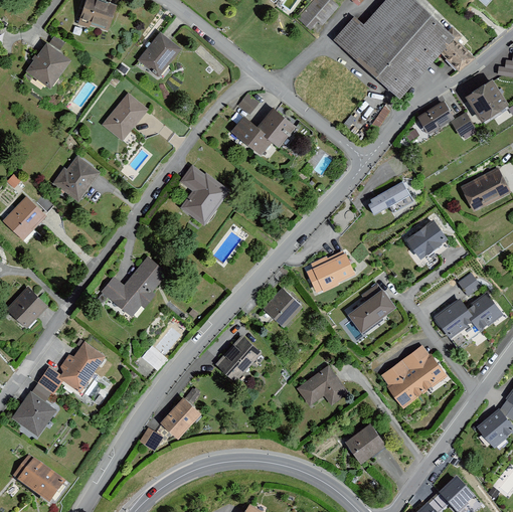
[(122,35),(131,7),(108,0),(87,0),(80,21),(122,35)]
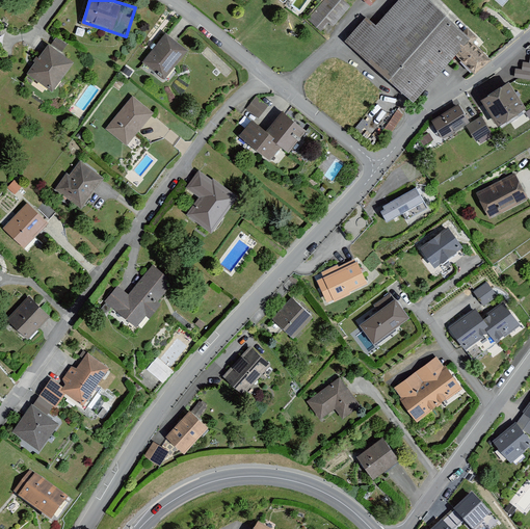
[(316,0),(305,15),(329,35),(354,3),(350,0),(316,0)]
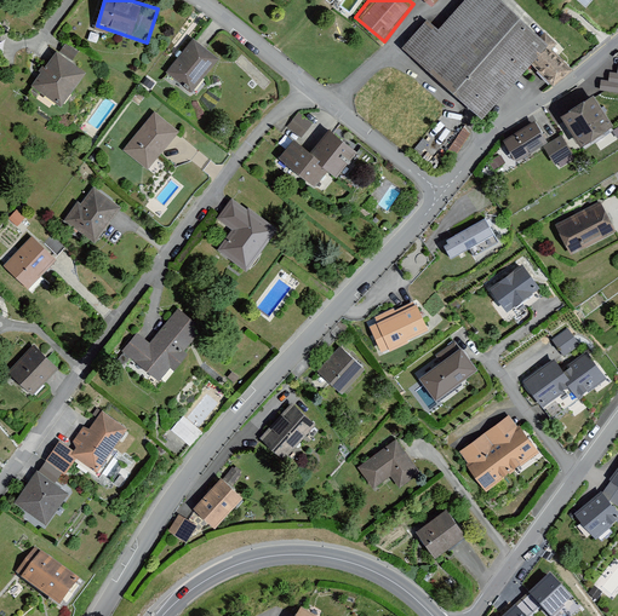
[(548,45),(498,0),(463,0),(436,29),(427,21),(401,49),(480,119),(531,63),(548,45)]
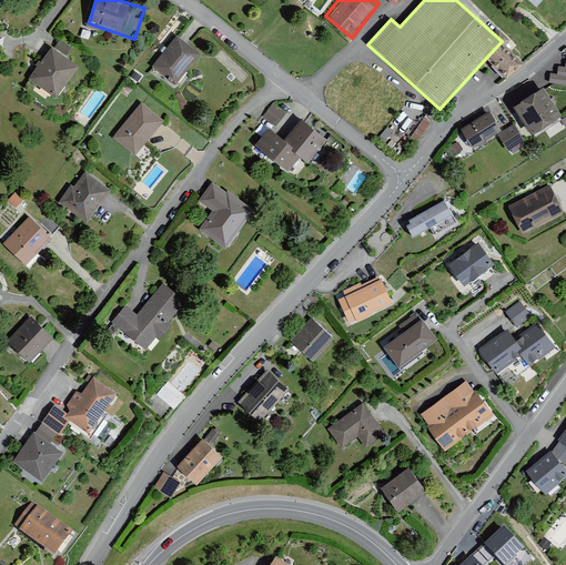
[(202,49),(175,31),(151,66),(179,84),(202,49)]
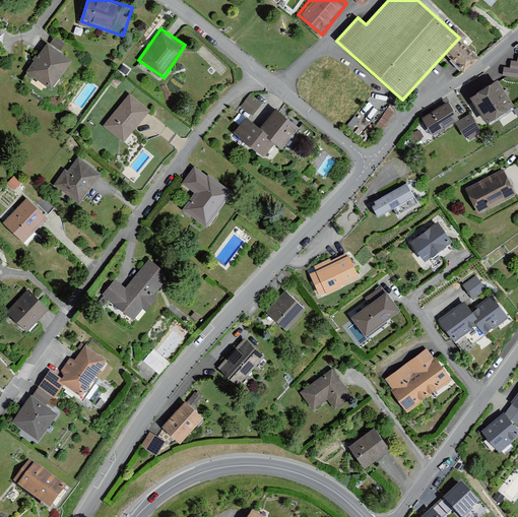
[(479,59),(459,38),(445,53),(463,73),(479,59)]
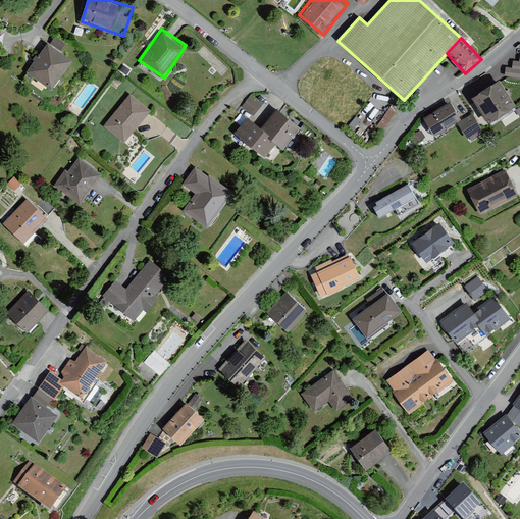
[(45,41),(26,68),(52,87),(71,59),(45,41)]
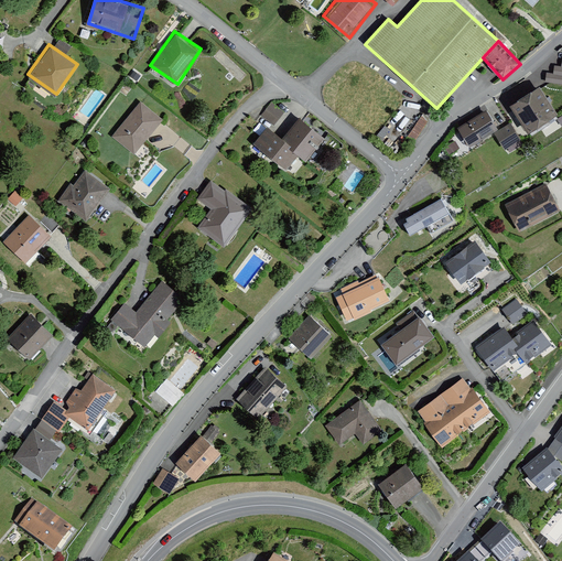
[(549,77),(561,79),(561,62),(560,71),(550,68),(549,77)]
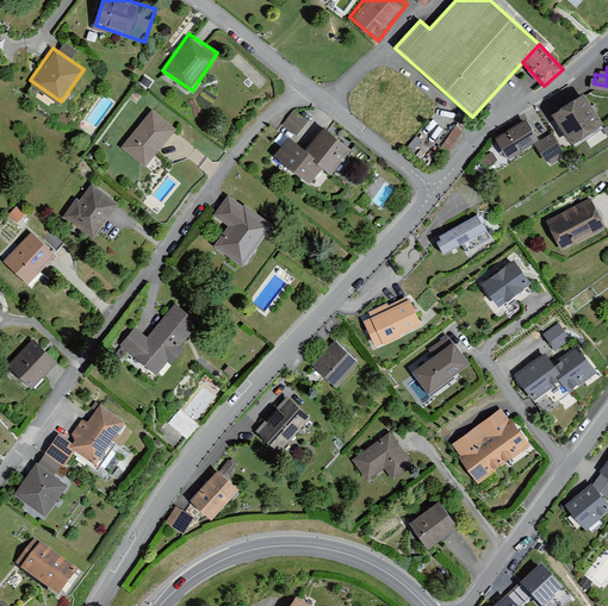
[(607,108),(595,88),(564,108),(583,138),(607,120),(607,108)]
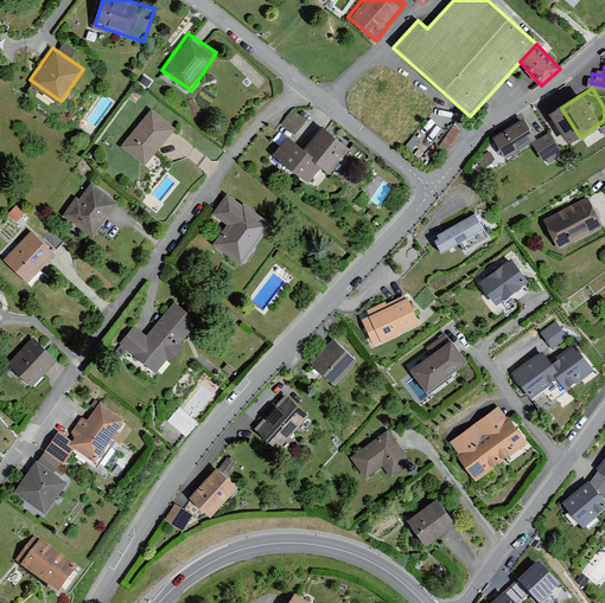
[(176,123),(150,104),(120,145),(145,164),(176,123)]
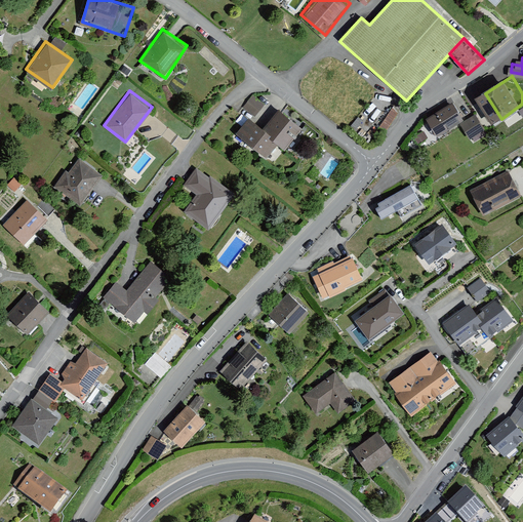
[(243,107),(255,117),(266,105),(253,94),(243,107)]
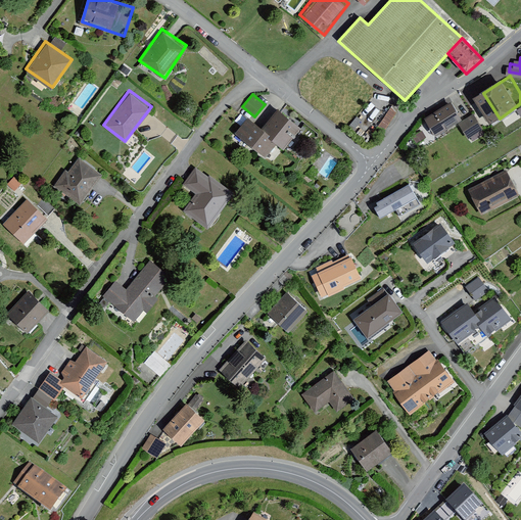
[(473,119),(463,103),(437,120),(447,135),(473,119)]
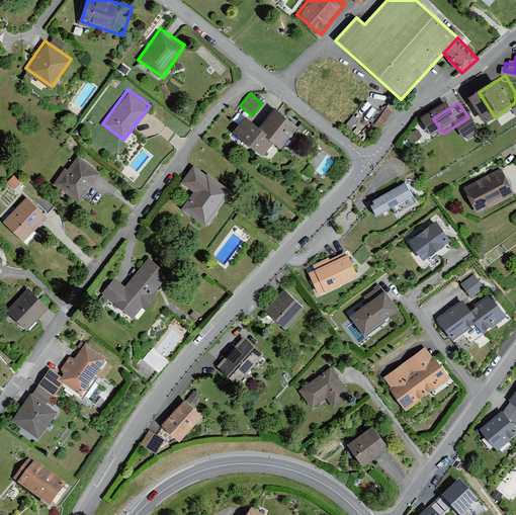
[(293,125),(276,111),(260,131),(273,142),(278,146),(293,125)]
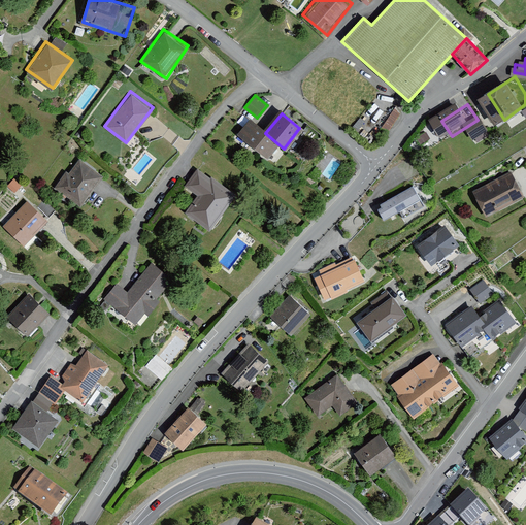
[(266,159),(278,144),(265,133),(252,122),(239,136),(266,159)]
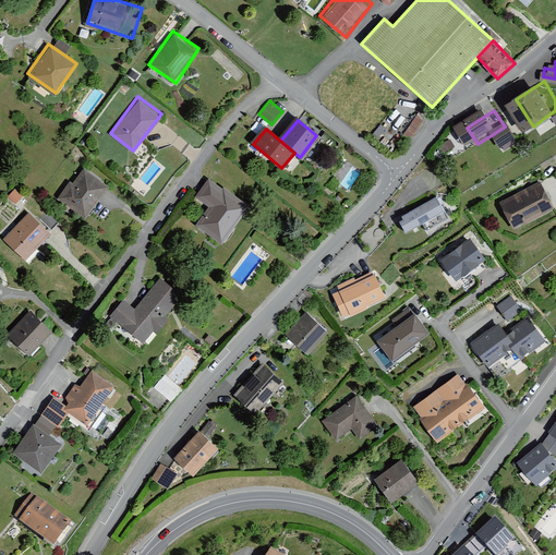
[(67,177),(53,195),(83,217),(106,183),(84,168),(73,182),(67,177)]
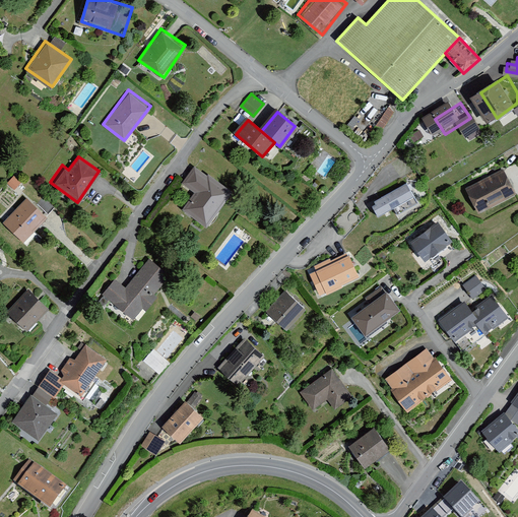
[(231,190),(194,164),(182,181),(195,190),(184,206),(207,222),(231,190)]
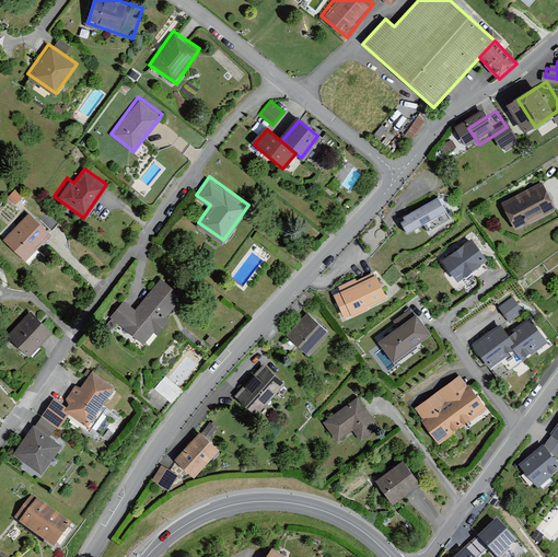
[(555,208),(543,186),(503,207),(514,230),(555,208)]
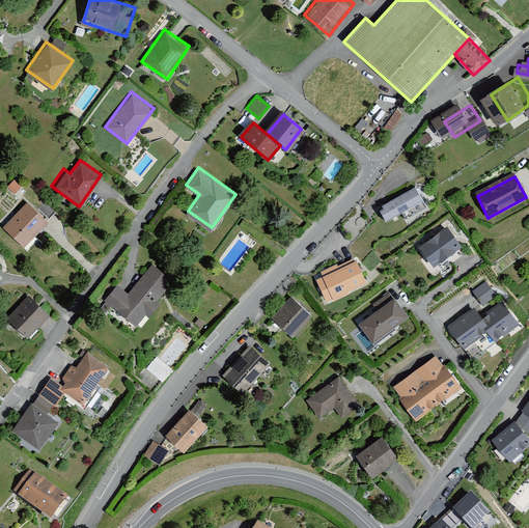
[(428,209),(416,187),(378,209),(385,222),(401,214),(407,221),(428,209)]
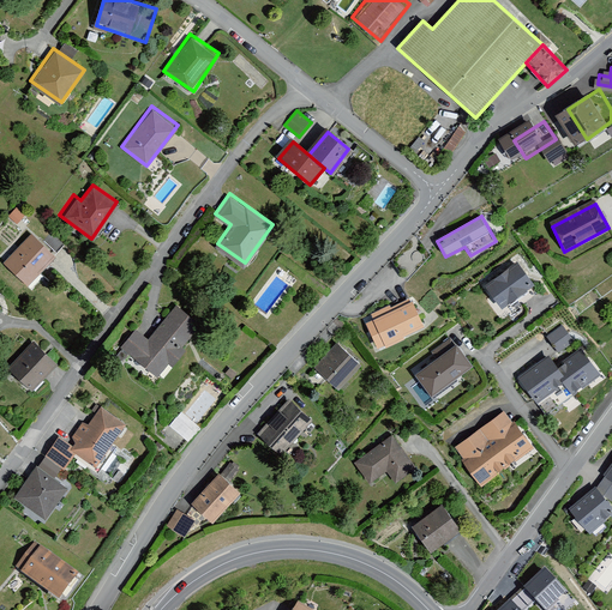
[(28,228),(1,259),(29,283),(55,252),(28,228)]
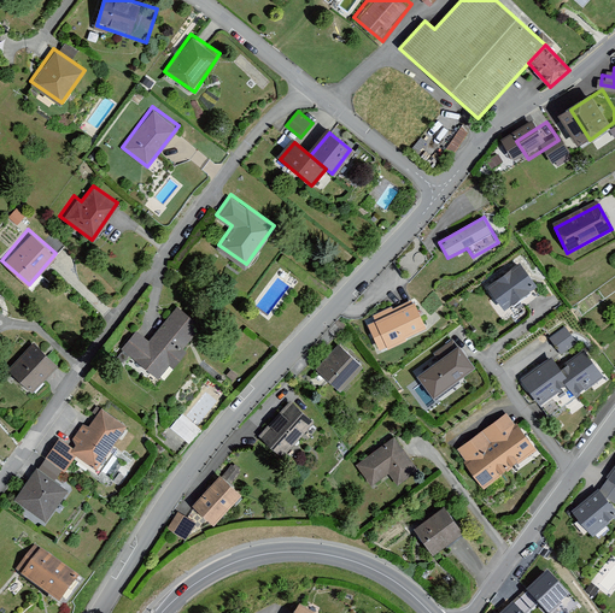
[(519,264),(486,288),(503,311),(536,287),(519,264)]
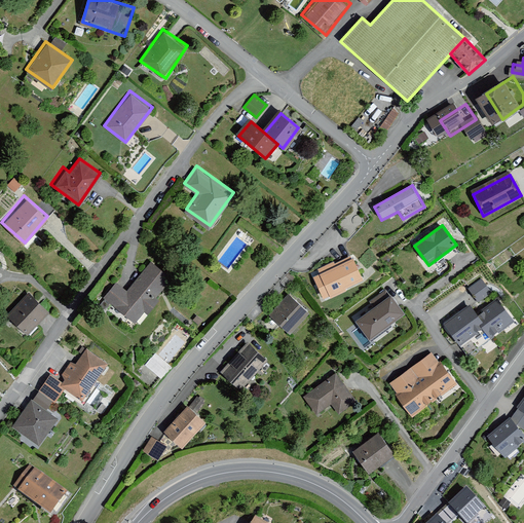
[(363,281),(352,256),(314,273),(325,298),(363,281)]
